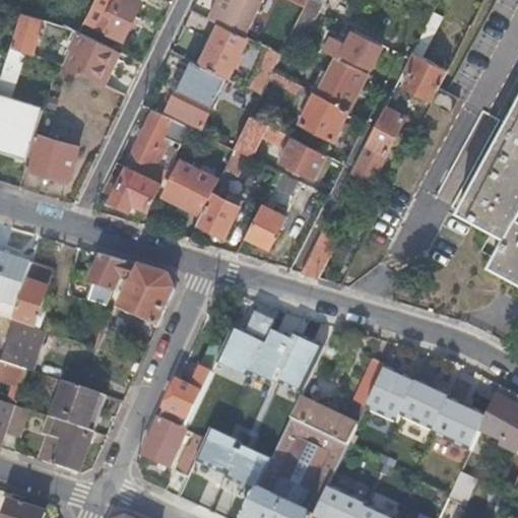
[(22,0),(0,0),(0,5),(17,11),(22,0)]
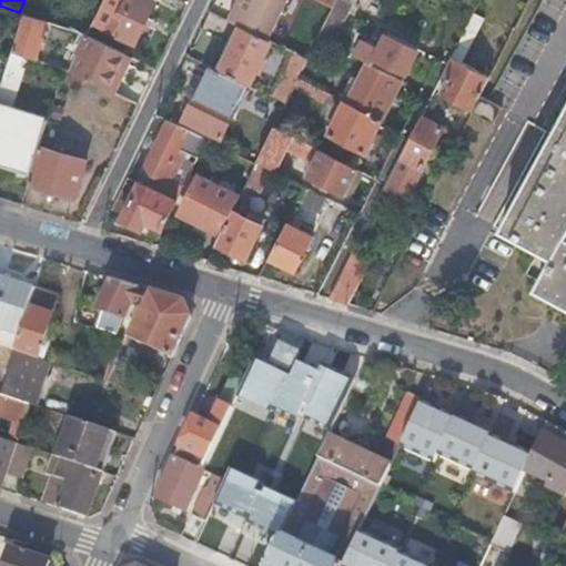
[(122,0),(115,17),(114,16),(109,27),(115,30),(113,36),(132,44),(152,0),(122,0)]
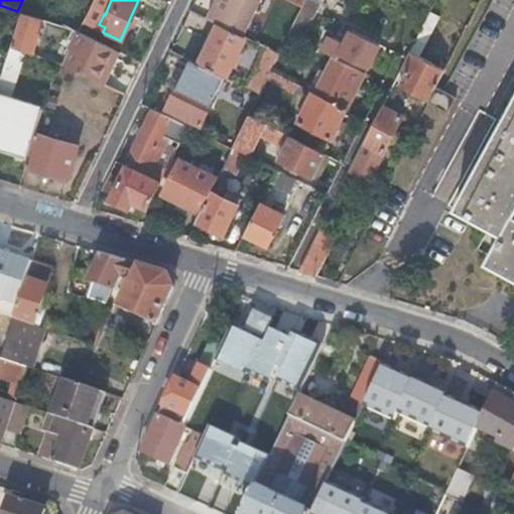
[(215,0),(206,18),(217,24),(242,36),(259,0),(215,0)]
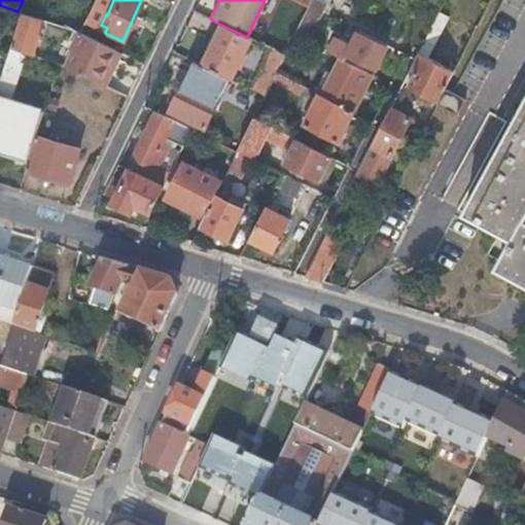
[(323,15),(307,6),(292,35),(304,41),(316,19),(320,22),(323,15)]
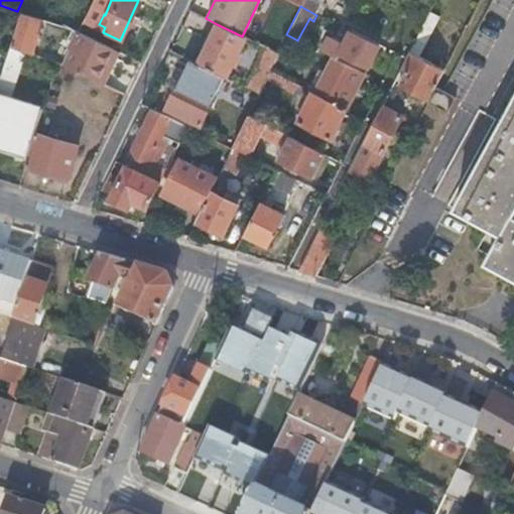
[(20,12),(10,47),(24,52),(28,53),(40,19),(35,18),(20,12)]
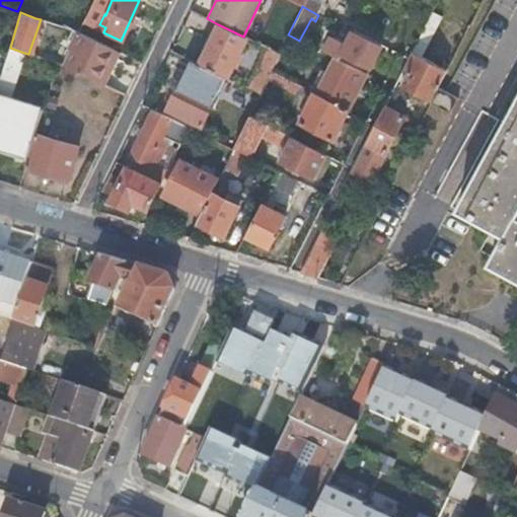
[(430,12),(407,58),(400,71),(405,74),(399,85),(430,102),(436,89),(445,72),(419,57),(439,16),(430,12)]
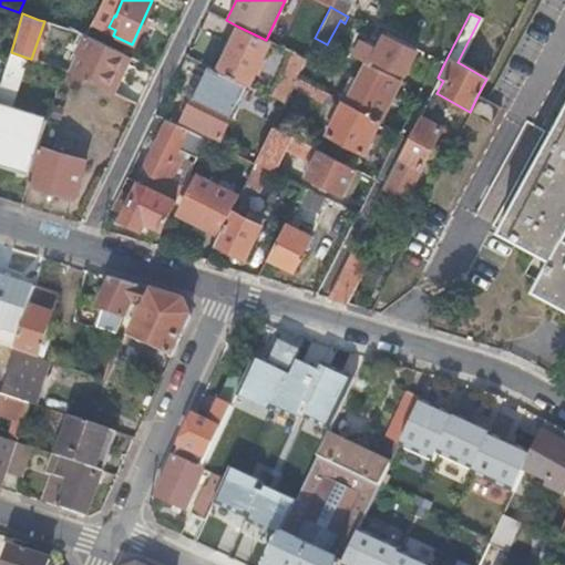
[(215,72),(244,85),(245,86),(252,73),(255,75),(263,60),(259,59),(268,41),(266,40),(238,27),(215,72)]
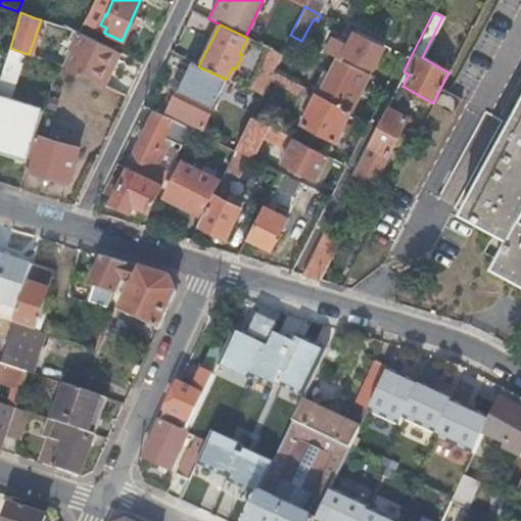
[(357,32),(354,31),(346,46),(333,39),(326,53),(335,58),(339,60),(341,55),(369,69),(382,45),(357,32)]
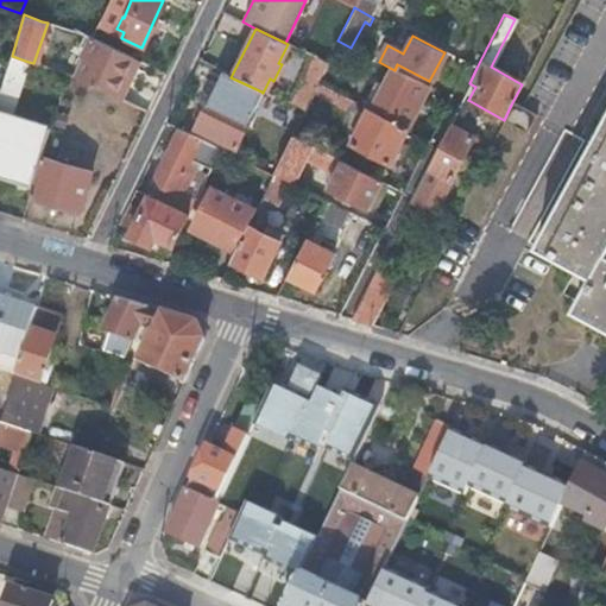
[(133,58),(90,38),(74,79),(114,96),(133,58)]
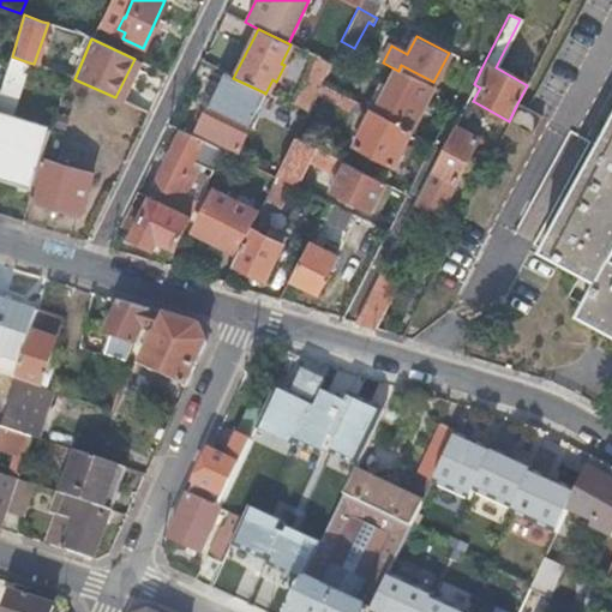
[(0,178),(31,187),(40,159),(46,141),(49,127),(12,117),(29,63),(12,57),(3,87),(0,94),(0,178)]
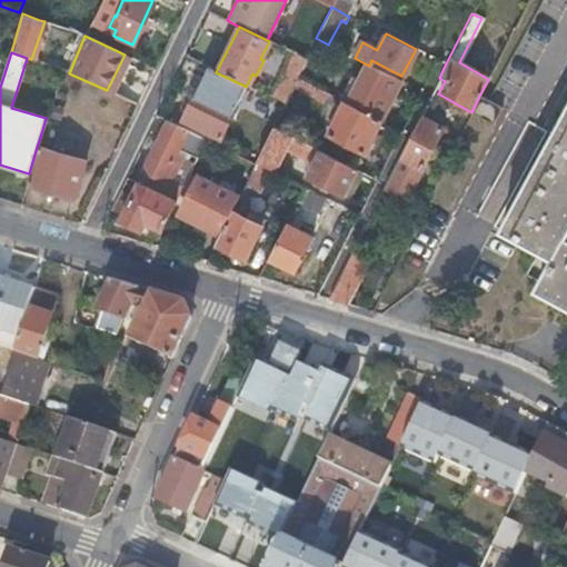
[(371,60),(369,66),(399,80),(399,81),(401,76),(371,60)]
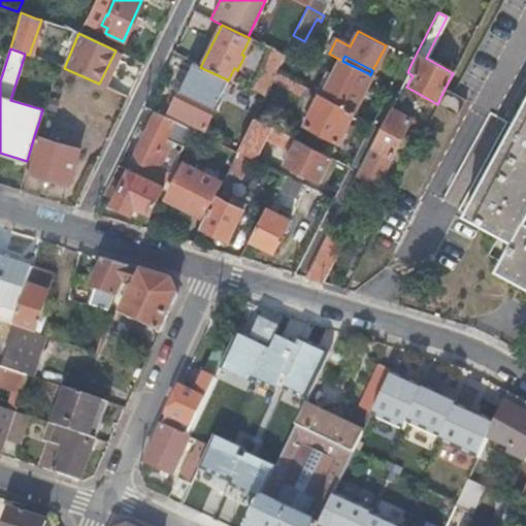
[(342,61),(338,59),(320,96),(352,111),(370,74),(342,61)]
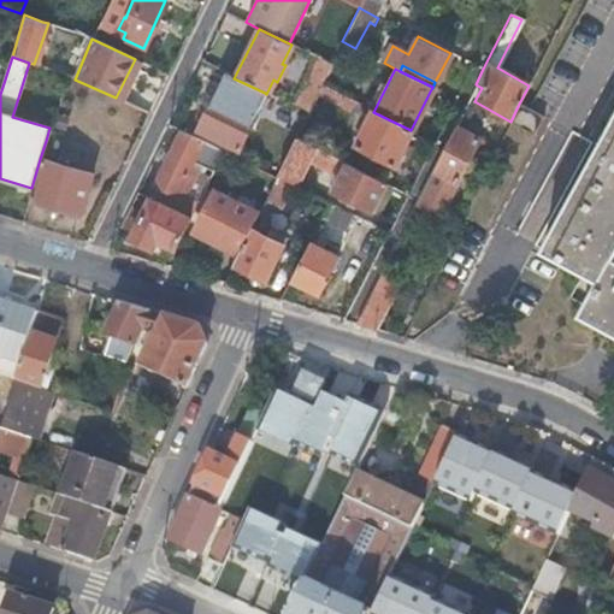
[(234,78),(225,74),(195,130),(236,151),(265,93),(234,78)]
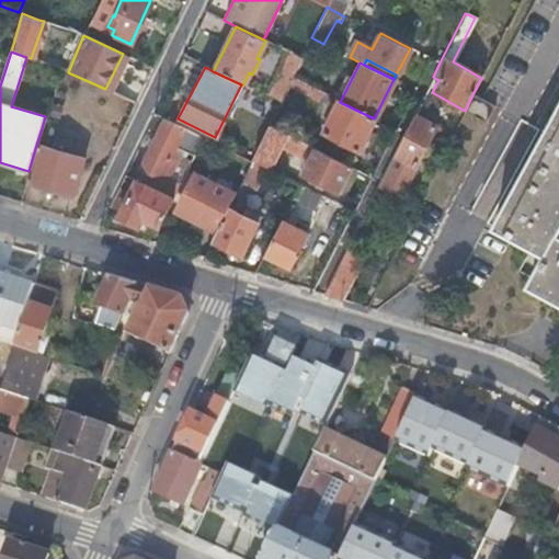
[(326,94),(292,77),(280,103),(289,109),(295,99),(292,90),(320,104),(326,94)]
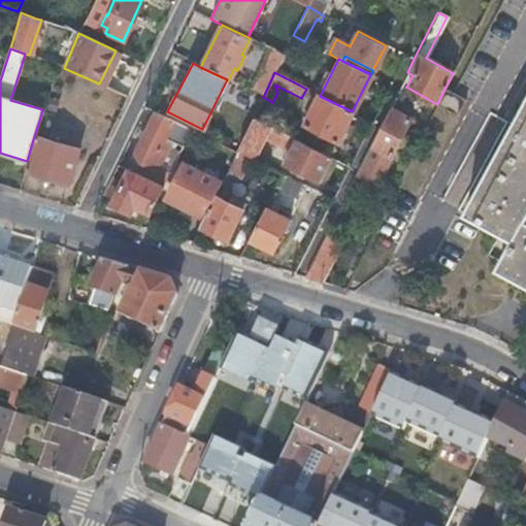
[(444,91),(437,104),(436,106),(456,116),(463,101),(444,91)]
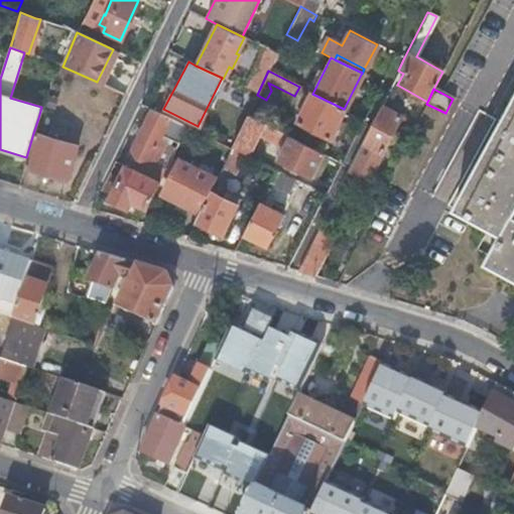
[(312,94),(305,90),(298,104),(304,107),(296,123),(329,139),(344,109),(312,94)]
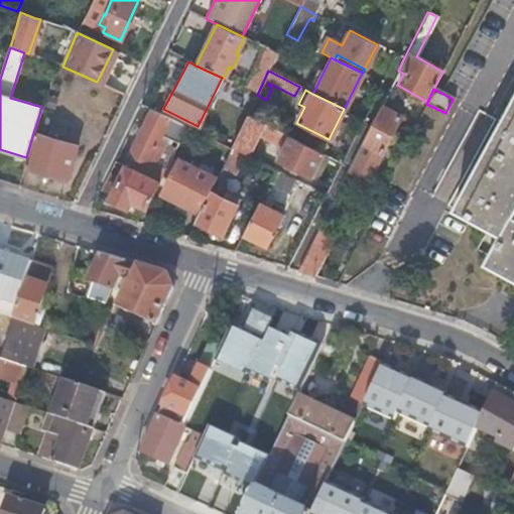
[(513,207),(513,90),(452,213),(499,237),(486,263),(513,277),(513,219),(509,217),(513,207)]
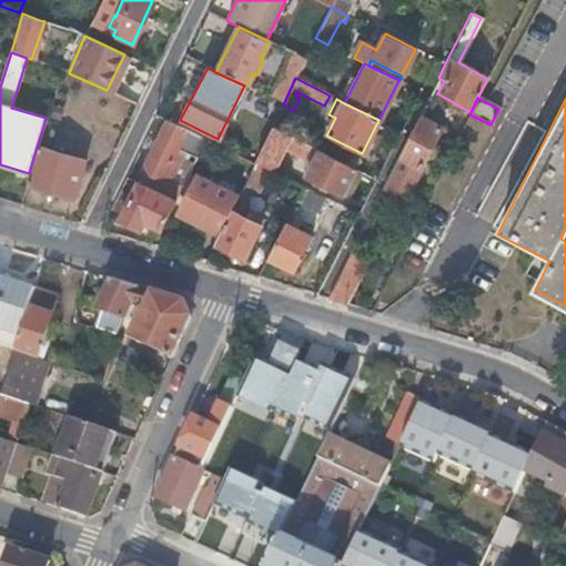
[(441,127),(420,115),(408,137),(398,158),(420,169),(441,127)]
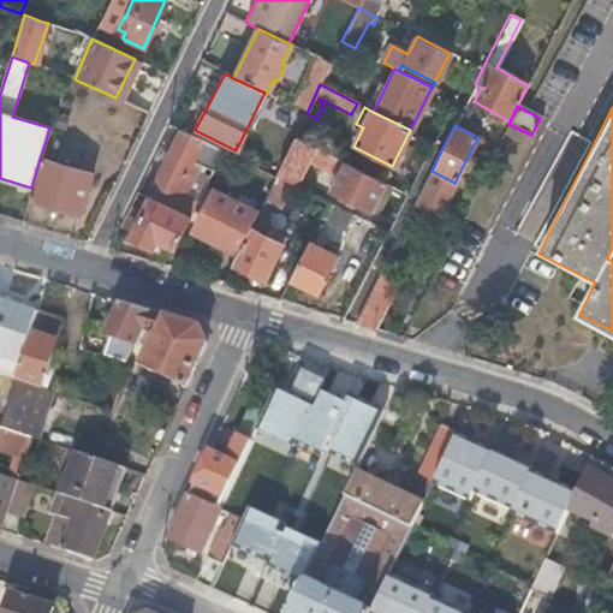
[(221,152),(179,130),(153,184),(155,185),(149,198),(189,219),(196,204),(177,195),(179,190),(184,192),(188,185),(182,183),(191,162),(212,172),(221,152)]
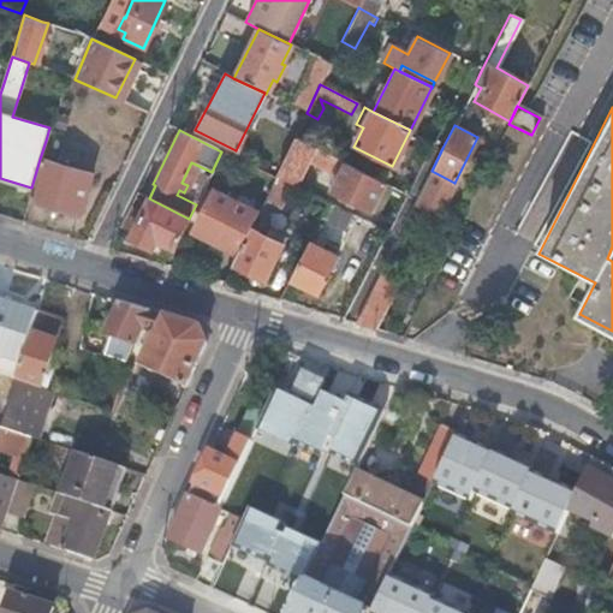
[(337,160),(293,137),(275,176),(291,183),(295,185),(309,155),(332,167),(337,160)]
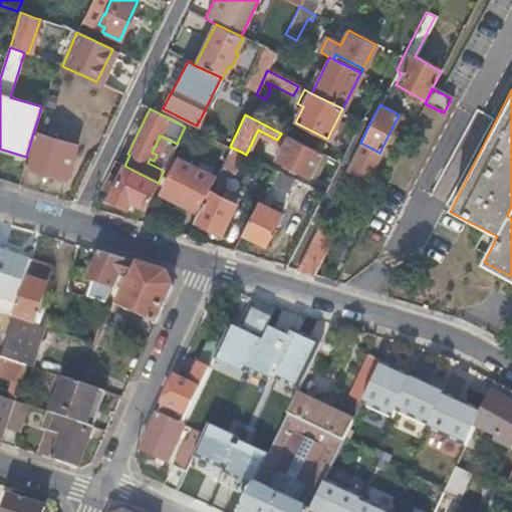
[(33,133),(26,157),(23,166),(65,179),(75,147),(33,133)]
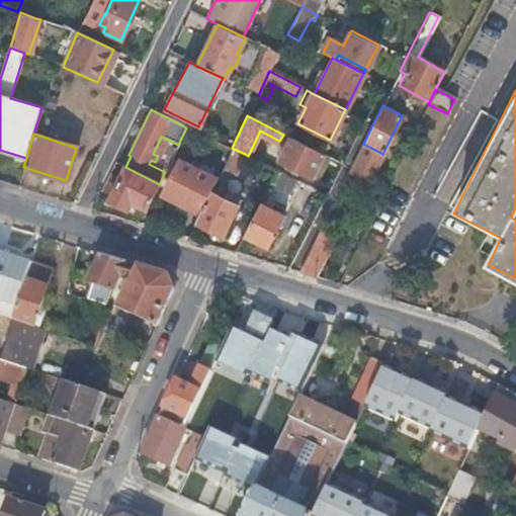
[(310,178),(322,155),(293,140),(281,164),(310,178)]
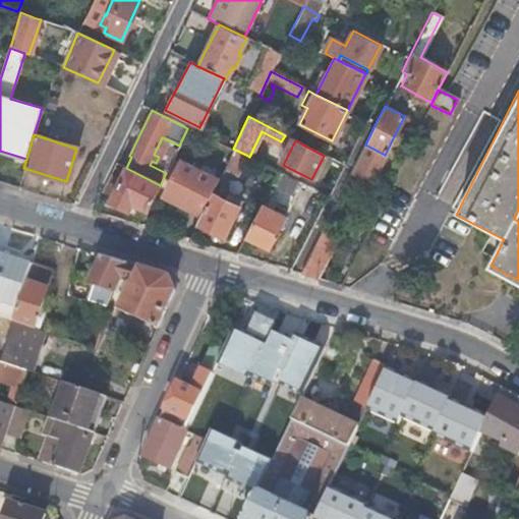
[(385,155),(365,145),(359,155),(380,165),(385,155)]
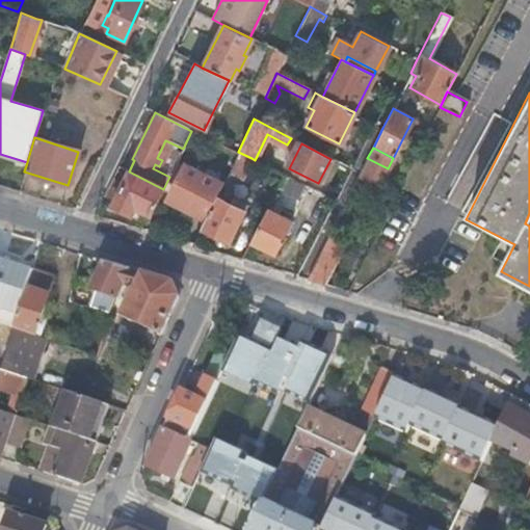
[(238,152),(237,154),(232,164),(245,171),(252,158),(238,152)]
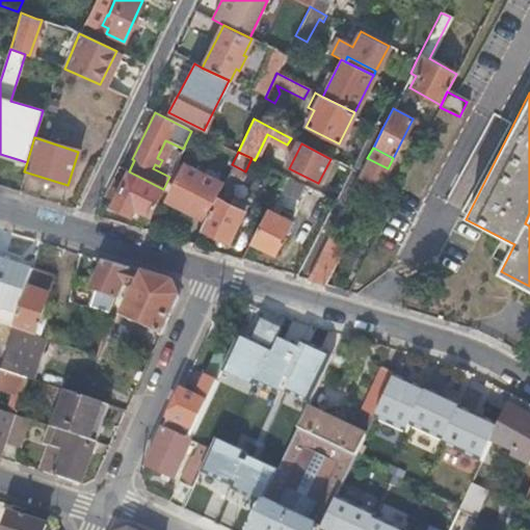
[(215,196),(221,184),(183,165),(177,178),(182,180),(170,203),(204,219),(215,196)]
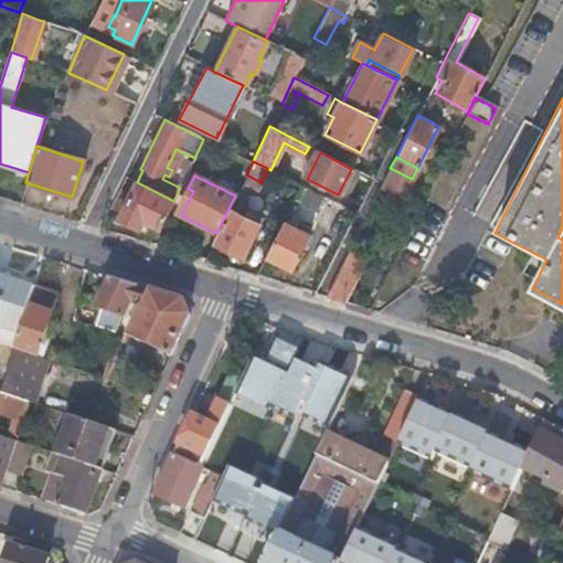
[(173,201),(137,182),(119,218),(139,229),(142,221),(160,230),(173,201)]
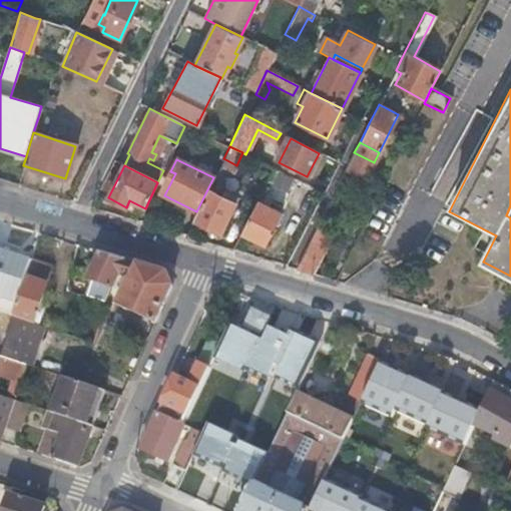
[(267,182),(263,193),(284,202),(288,191),(267,182)]
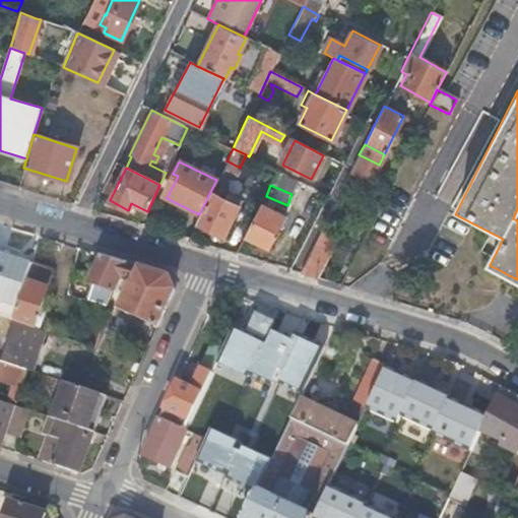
[(199,214),(195,223),(222,237),(238,206),(210,192),(199,214)]
